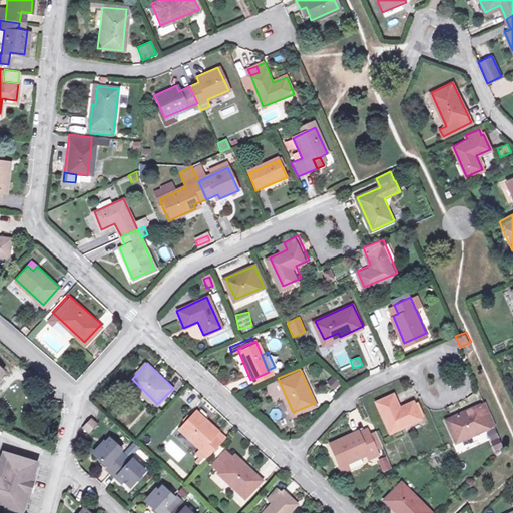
[(333,377),(326,383),(334,391),(340,385),(333,377)]
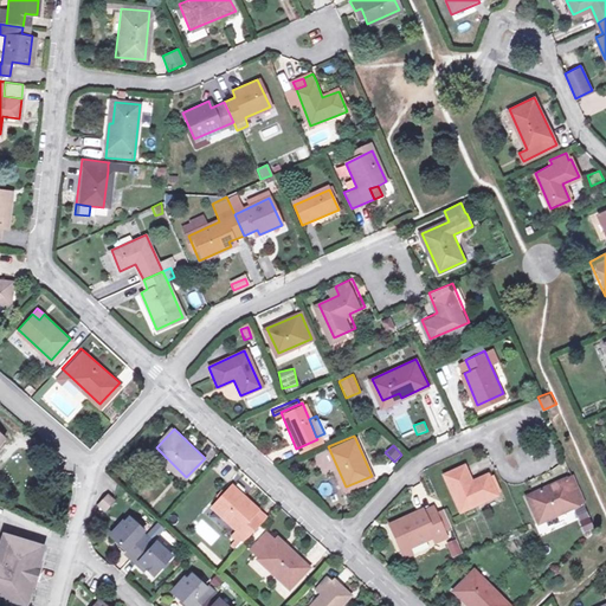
[(513,450),(516,463),(527,461),(523,447),(513,450)]
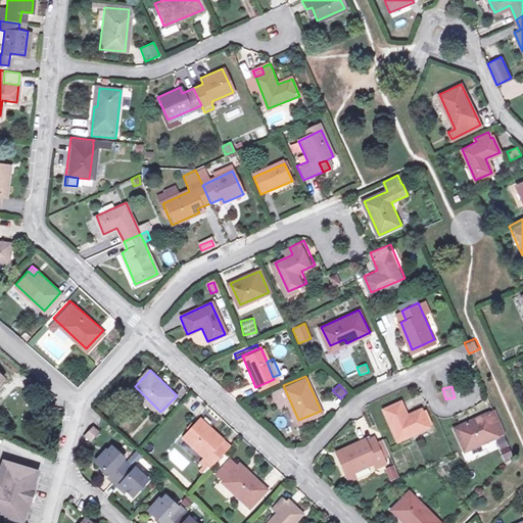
[(271,394),(277,408),(283,405),(277,391),(271,394)]
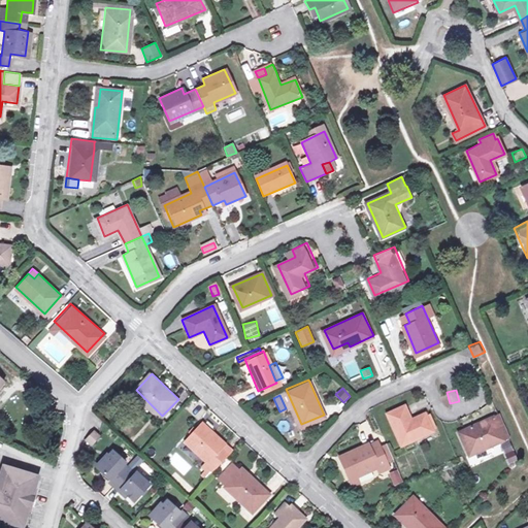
[(402,440),(433,428),(427,415),(426,410),(411,418),(405,403),(389,411),(402,440)]
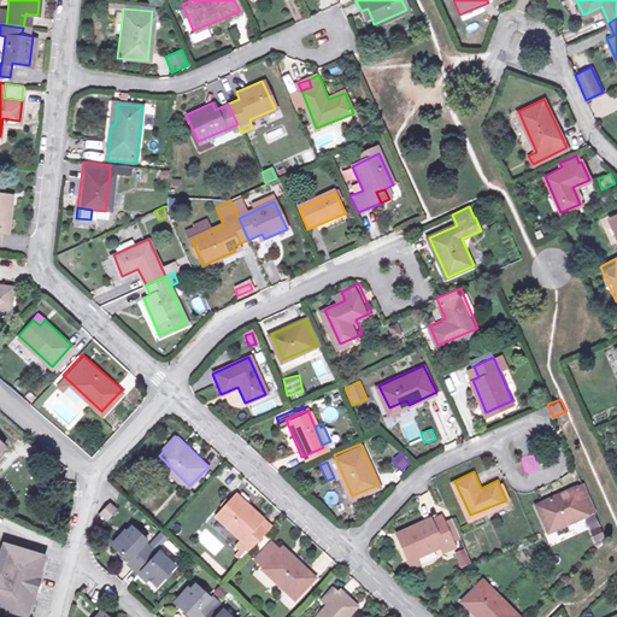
[(499,485),(506,500),(511,498),(505,482),(499,485)]
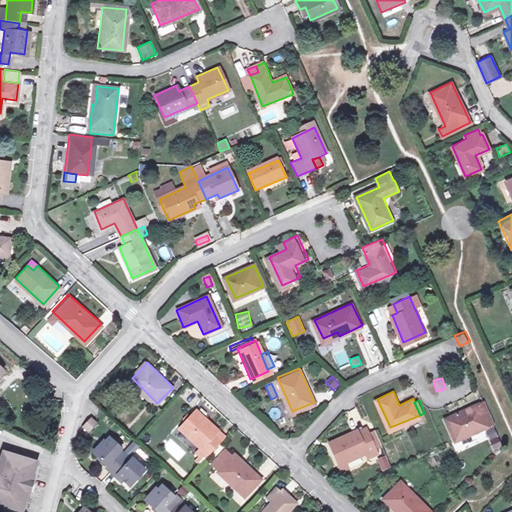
[(484,403),(478,405),(476,402),(441,419),(451,440),(492,421),(484,403)]
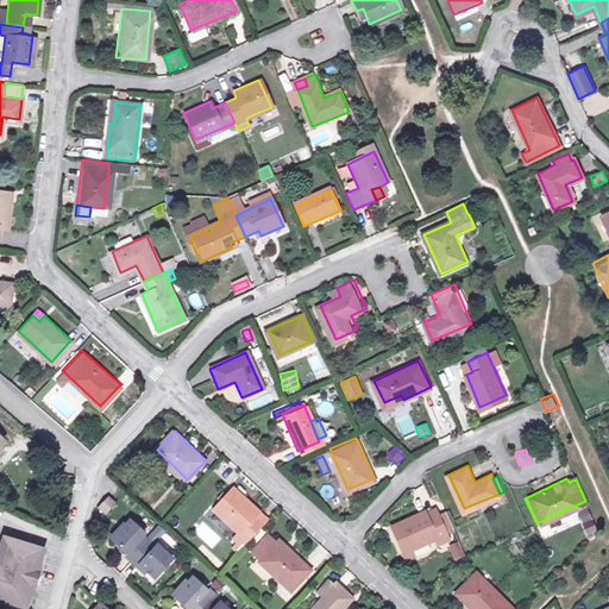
[(240,528),(251,538),(264,522),(257,515),(262,510),(237,487),(218,508),(240,528)]
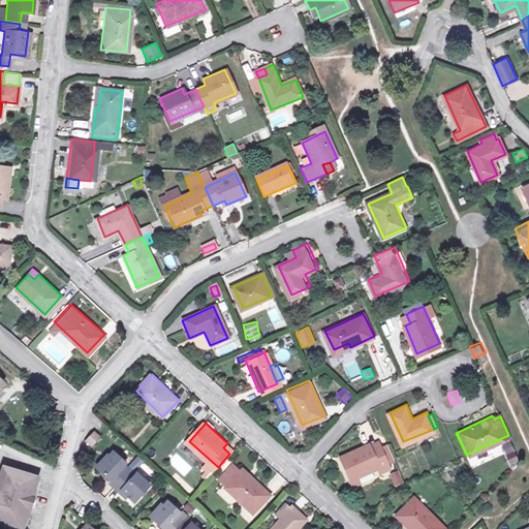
[(89,437),(94,441),(101,434),(96,430),(89,437)]
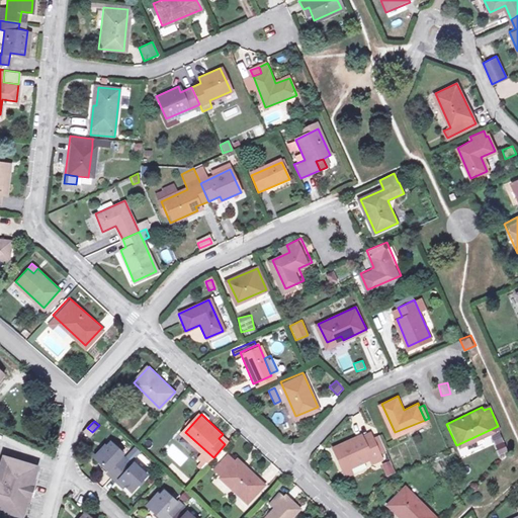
[(371,434),(364,437),(361,432),(333,446),(344,468),(380,451),(371,434)]
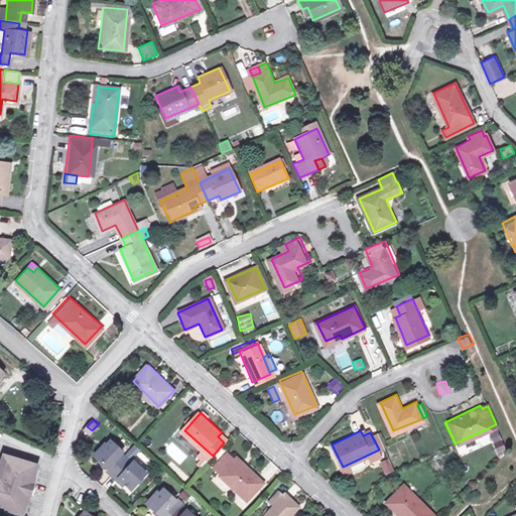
[(118,477),(120,475),(133,486),(148,469),(136,458),(143,448),(133,440),(126,447),(113,436),(99,454),(109,464),(108,467),(118,477)]
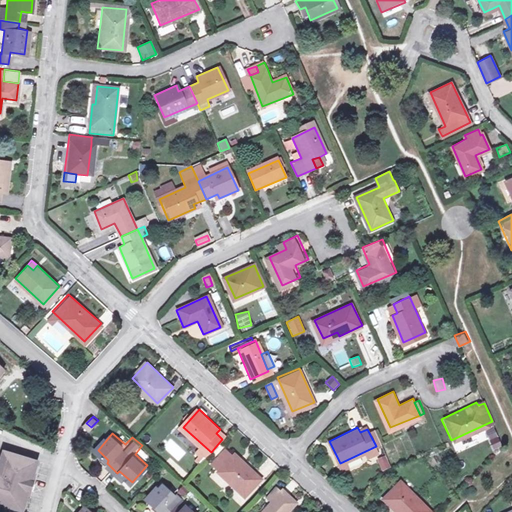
[(203,460),(211,452),(202,444),(197,449),(201,453),(198,456),(203,460)]
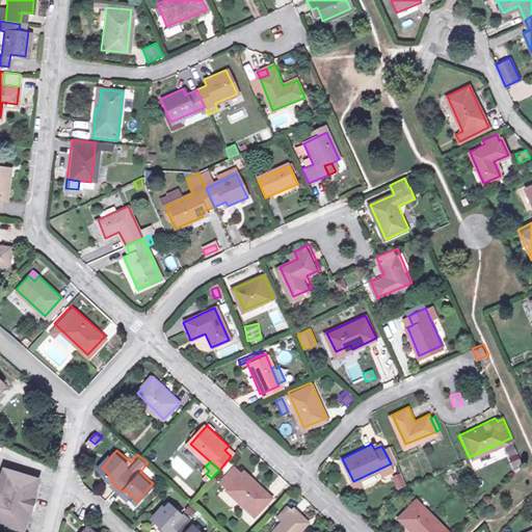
[(228,487),(255,513),(271,495),(244,470),(242,472),(235,464),(224,476),(232,483),(228,487)]
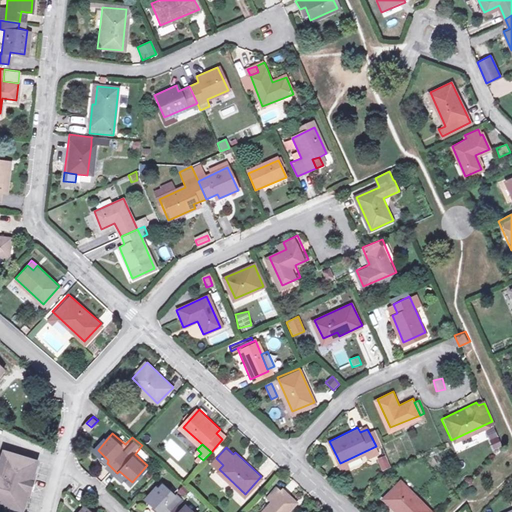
[(0,501),(24,510),(40,459),(5,448),(0,462),(0,501)]
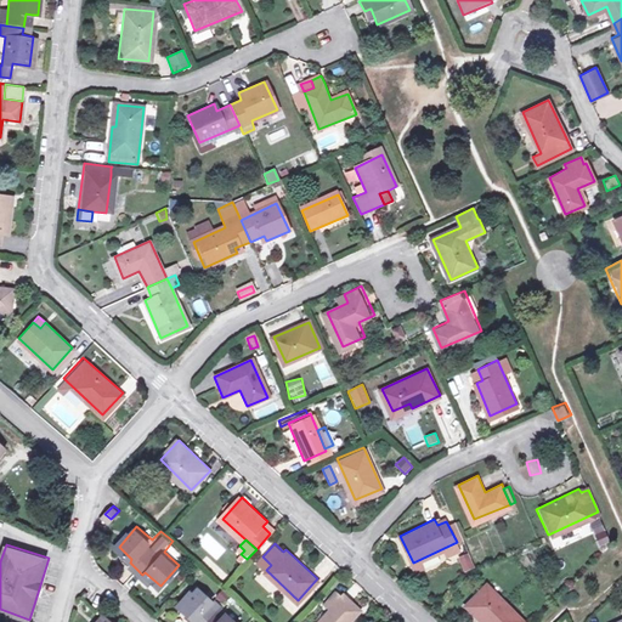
[(463,574),(474,569),(467,554),(457,559),(463,574)]
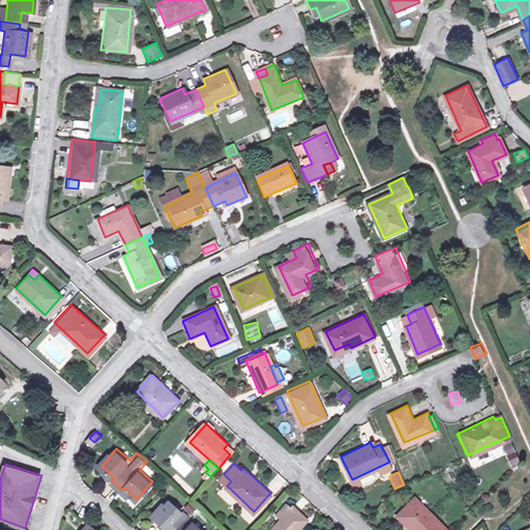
[(185,493),(189,488),(176,474),(171,479),(185,493)]
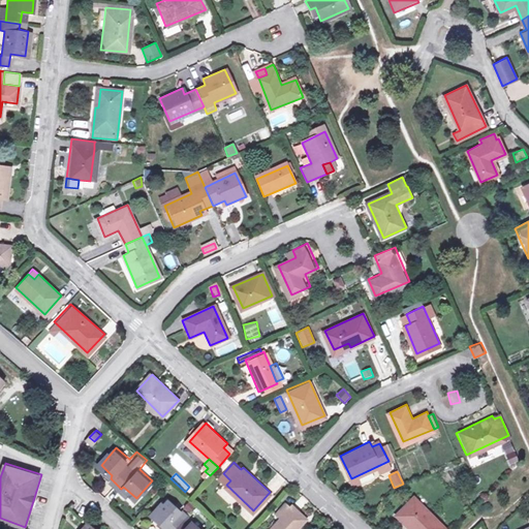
[(165,528),(206,528),(194,519),(192,521),(180,511),(183,508),(169,497),(154,515),(166,525),(164,528),(165,528)]
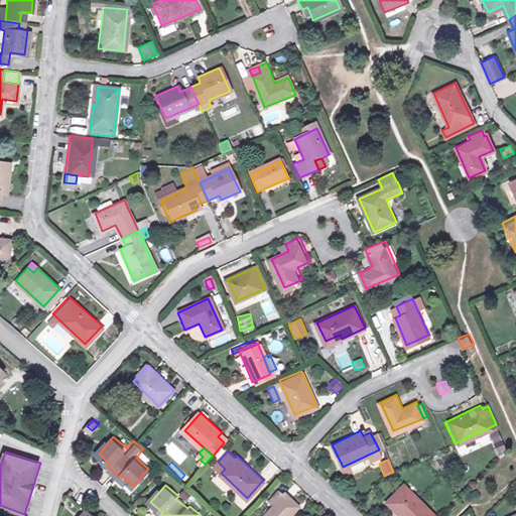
[(434,515),(435,515),(407,486),(394,499),(406,513),(403,515),(434,515)]
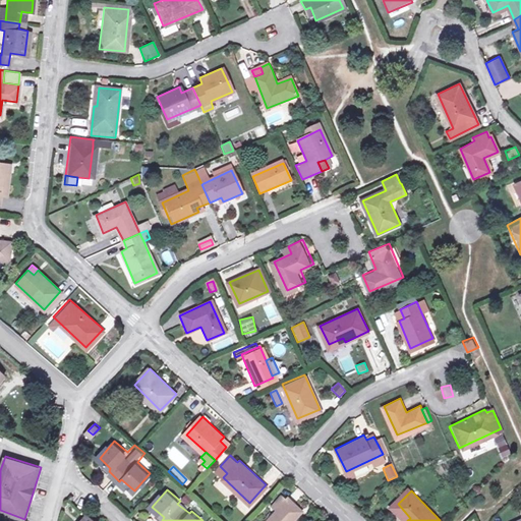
[(280,512),(271,520),(294,520),(293,520),(303,509),(291,498),(289,500),(285,496),(275,507),(280,512)]
